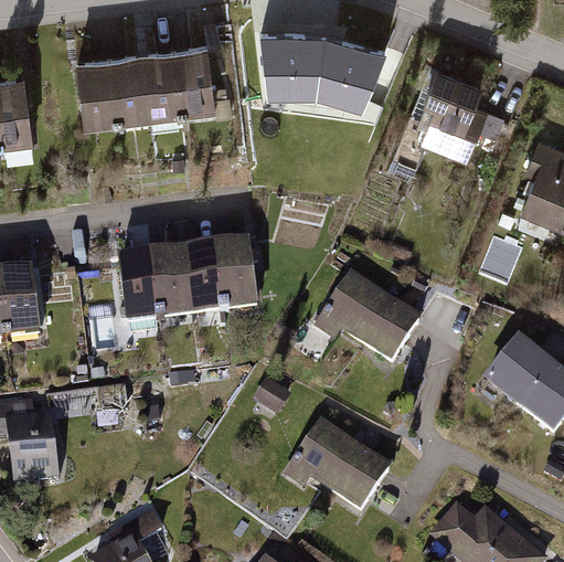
[(206,33),(75,51),(84,117),(215,99),(206,33)]
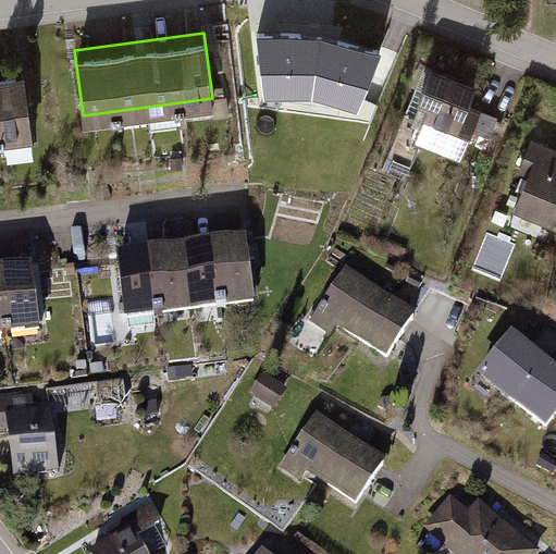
[(329,42),(295,33),(275,99),(354,121),(374,47),(331,35),(329,42)]
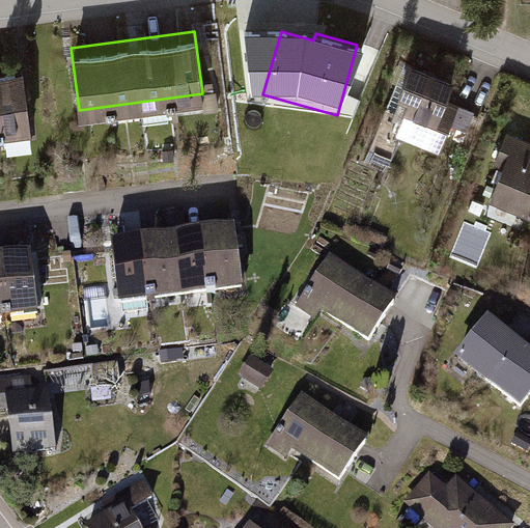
[(456,79),(414,63),(389,130),(442,149),(461,101),(450,96),(456,79)]
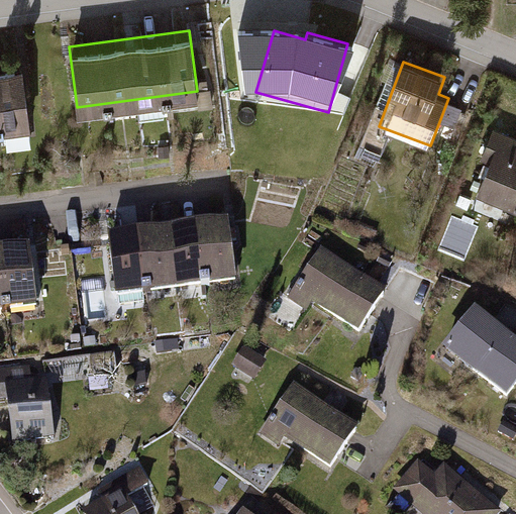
[(0,134),(32,130),(24,71),(0,74),(0,134)]
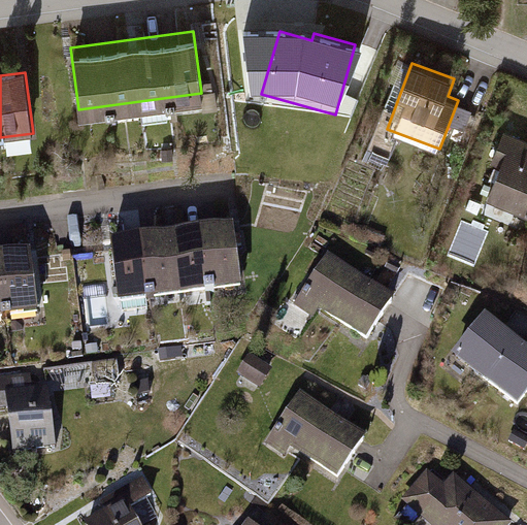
[(526,138),(500,126),(485,159),(497,165),(486,190),(526,208),(526,138)]
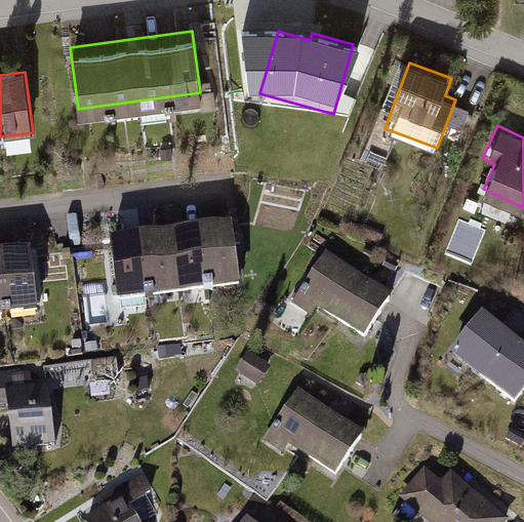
[(231,217),(108,234),(116,295),(239,279),(231,217)]
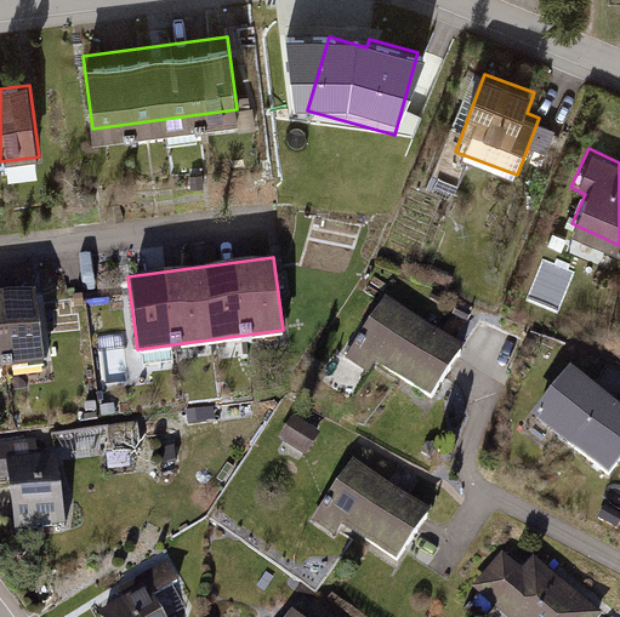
[(33,289),(0,292),(0,367),(43,363),(33,289)]
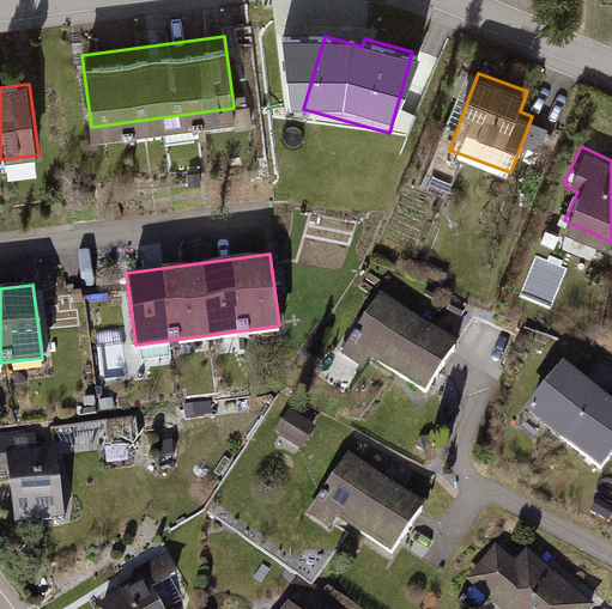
[(460,342),(382,291),(343,351),(368,366),(375,355),(428,390),(460,342)]
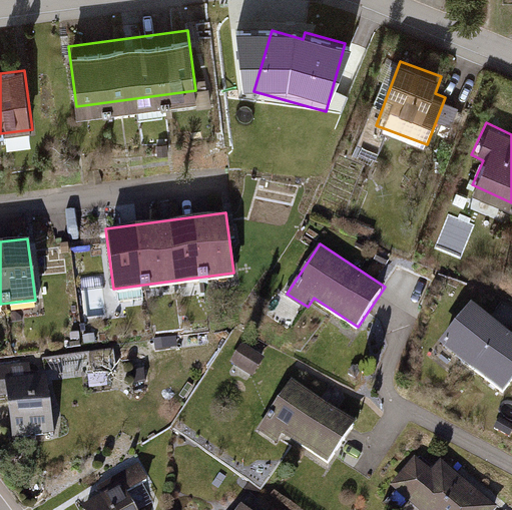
[(511,341),(474,311),(444,348),(499,393),(511,376),(511,341)]
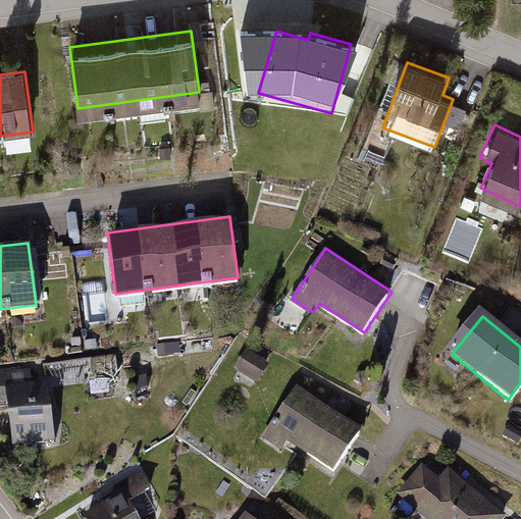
[(269,363),(250,351),(236,372),(256,384),(269,363)]
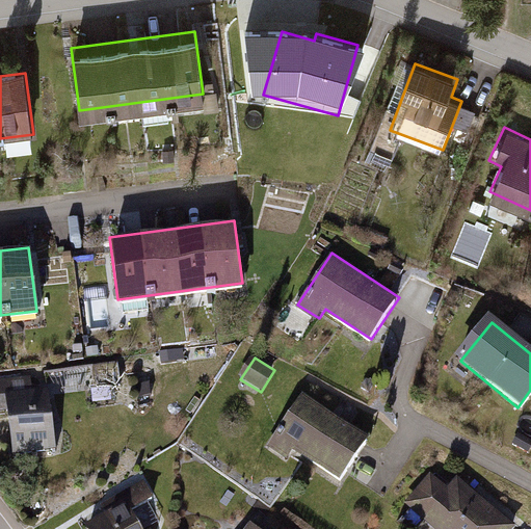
[(25,378),(0,380),(0,413),(6,413),(12,457),(33,454),(31,442),(51,440),(45,391),(27,393),(25,378)]
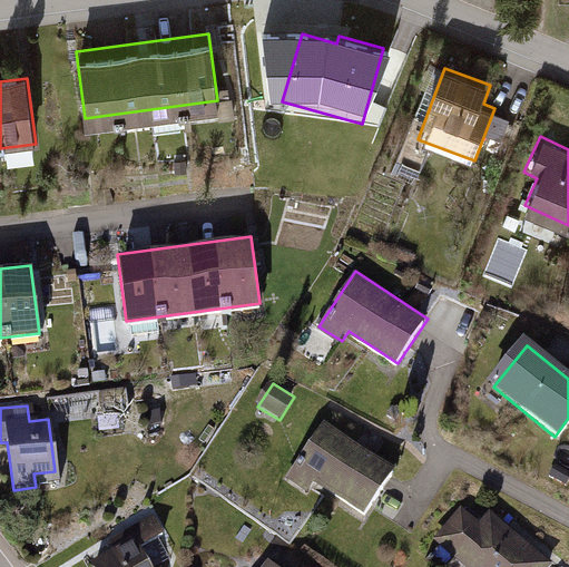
[(398,467),(324,422),(291,478),(308,488),(314,478),(370,511),(398,467)]
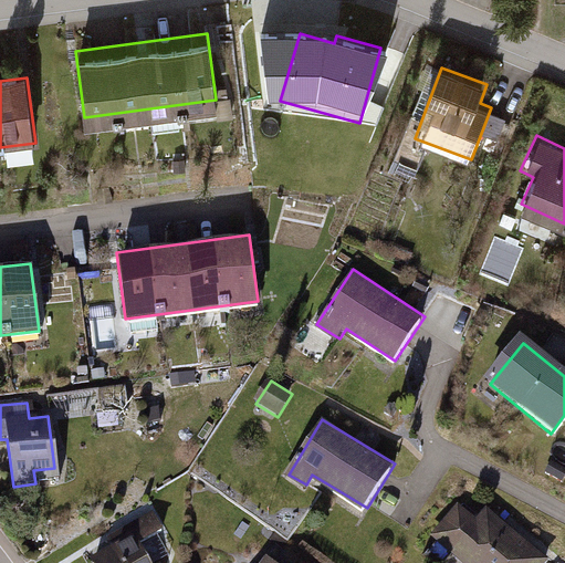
[(460,508),(433,540),(461,562),(548,562),(550,561),(485,509),(475,520),(460,508)]
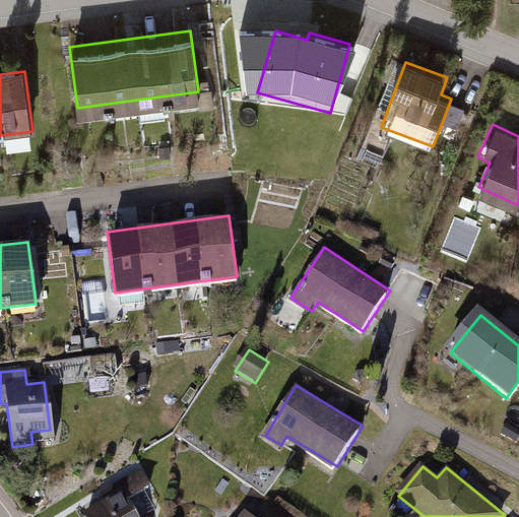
[(136,516),(122,492),(82,516),(136,516)]
